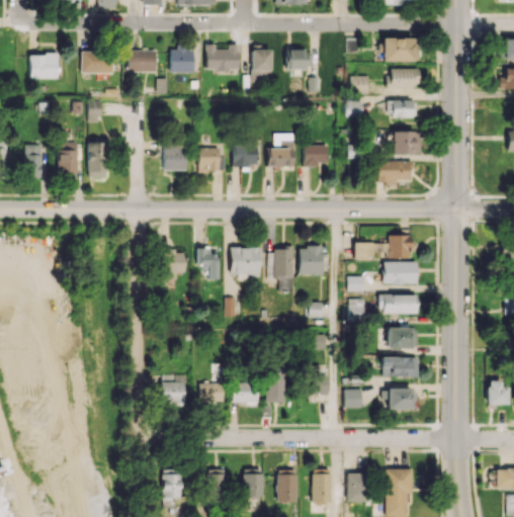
[(98,0),(98,8),(117,9),(117,0),(98,0)]
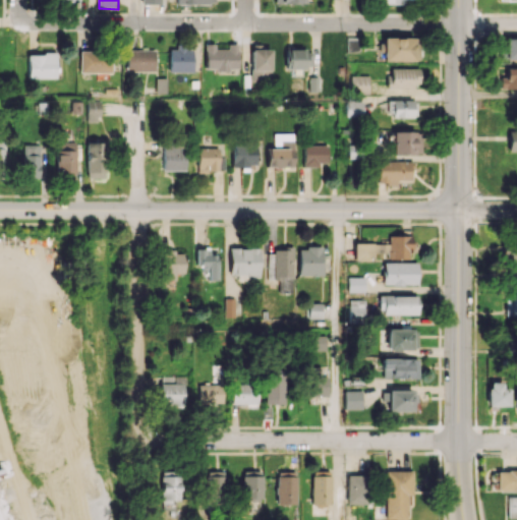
[(363,53),(363,38),(351,38),(350,53),(363,53)]
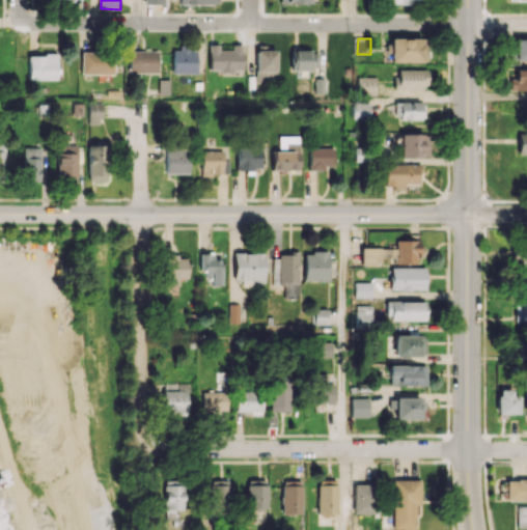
[(393,62),(426,63),(426,53),(425,53),(426,39),(394,38),(393,62)]
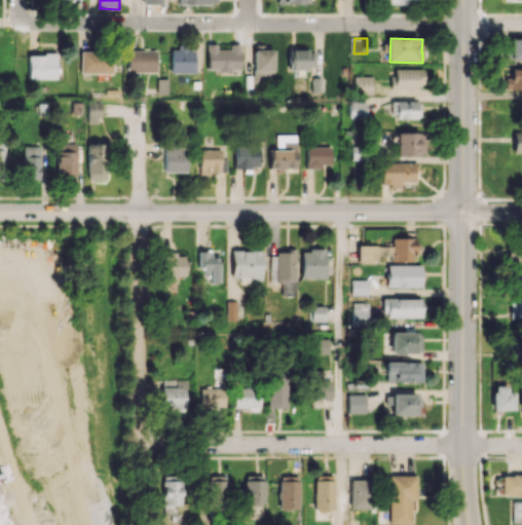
[(521,39),(514,39),(513,47),(508,47),(508,60),(521,60),(521,39)]
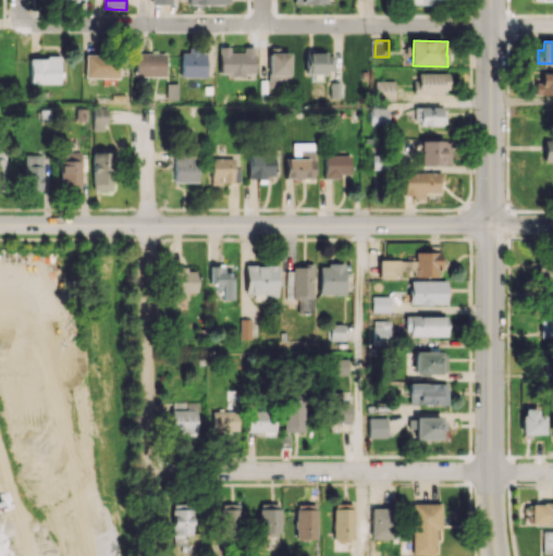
[(223,76),(258,75),(258,48),(247,48),(247,53),(233,53),(233,48),(222,48),(223,76)]
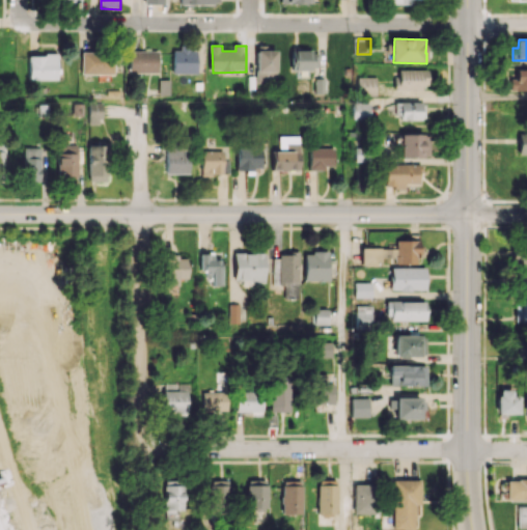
[(199,75),(199,49),(176,49),(175,75),(199,75)]
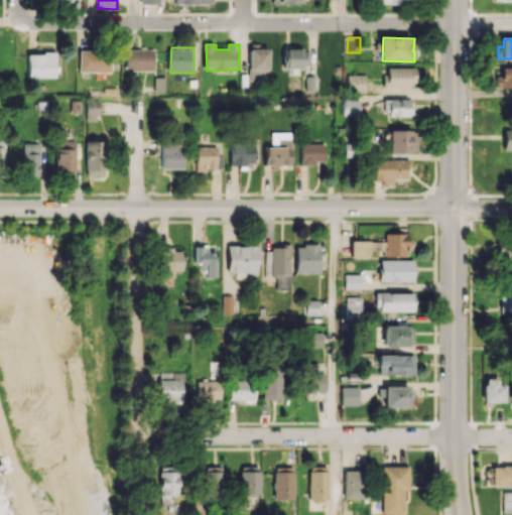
[(271,49),(251,49),(252,81),(272,81),(271,49)]
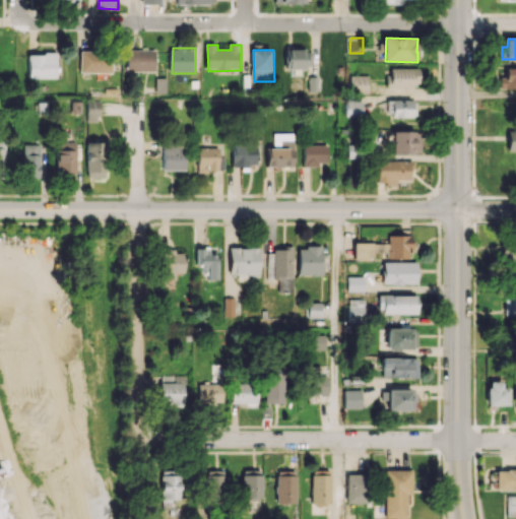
[(292,69),(315,68),(315,50),(291,51),(292,69)]
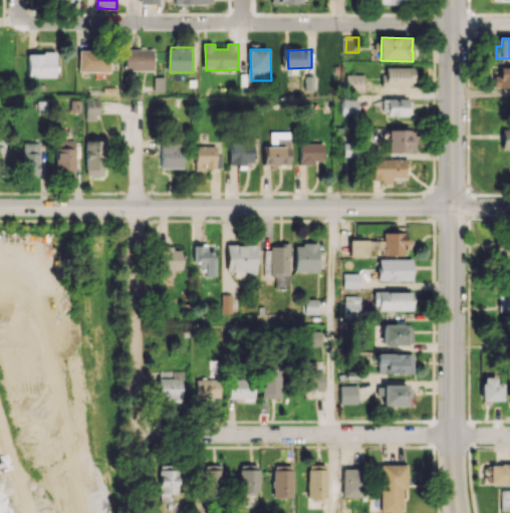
[(156,50),(128,50),(128,71),(156,71),(156,50)]
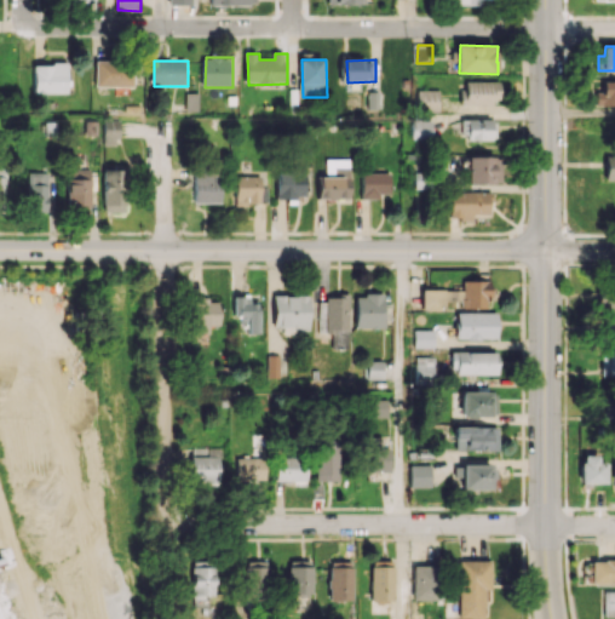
[(98,89),(126,90),(127,62),(98,62),(98,89)]
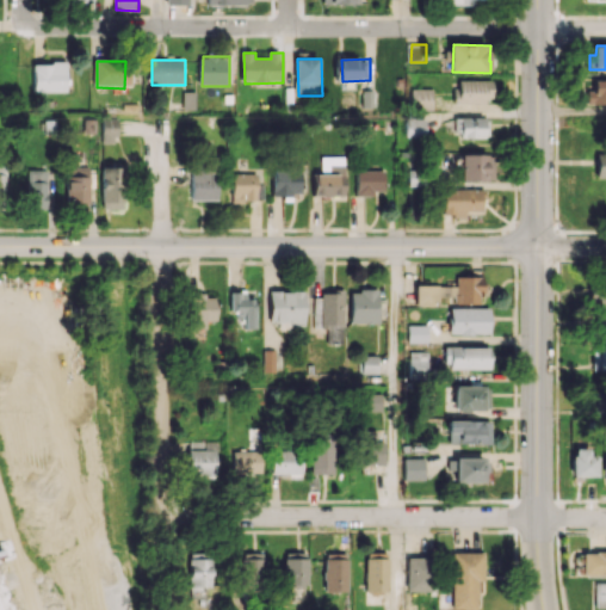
[(69,92),(69,63),(36,65),(36,93),(69,92)]
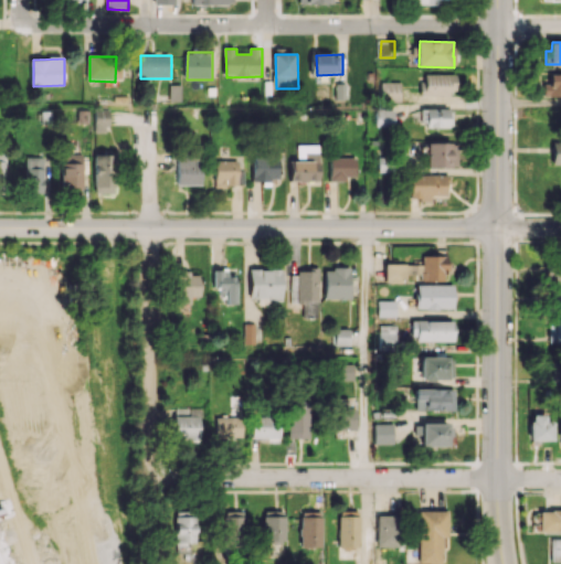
[(560,75),(552,75),(552,85),(543,85),(543,97),(560,97),(560,75)]
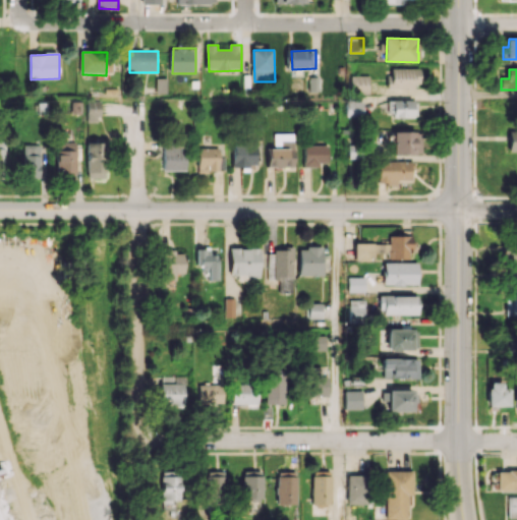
[(371,95),(372,77),(355,77),(354,94),(371,95)]
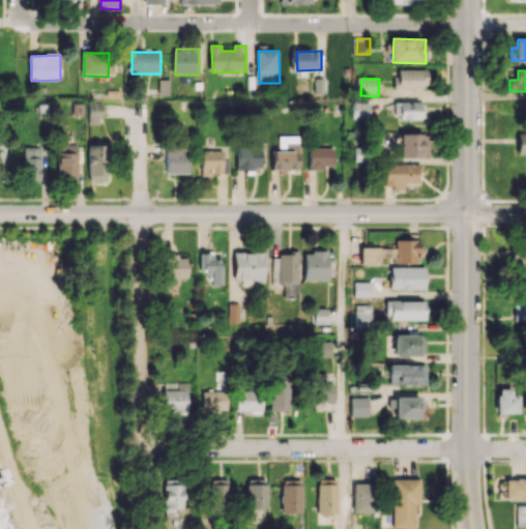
[(427,118),(426,103),(397,104),(398,119),(427,118)]
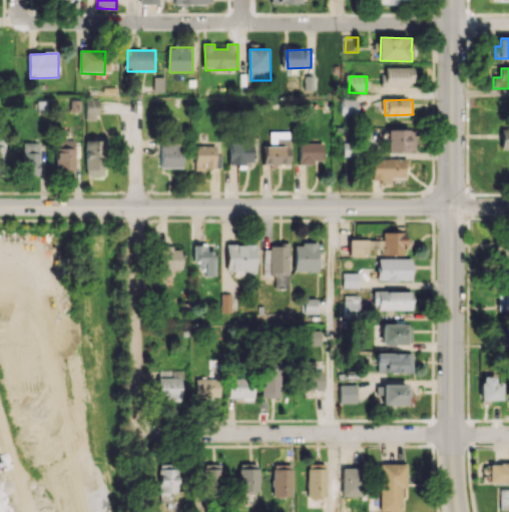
[(101,100),(88,100),(88,120),(101,120),(101,100)]
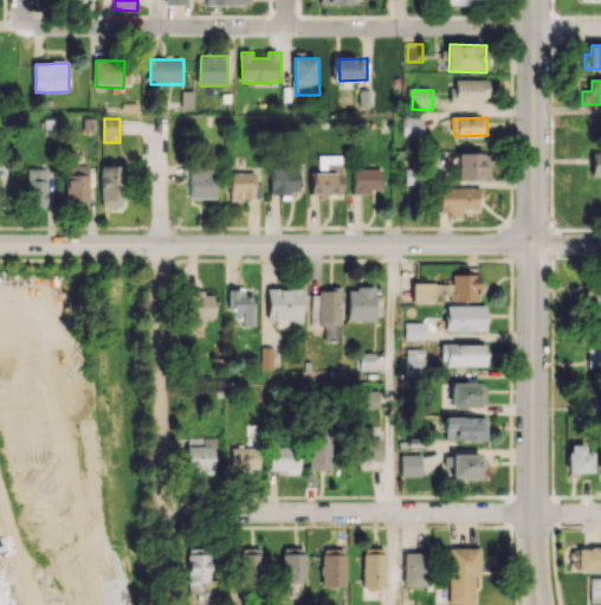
[(406,134),(425,135),(425,120),(406,118),(406,134)]
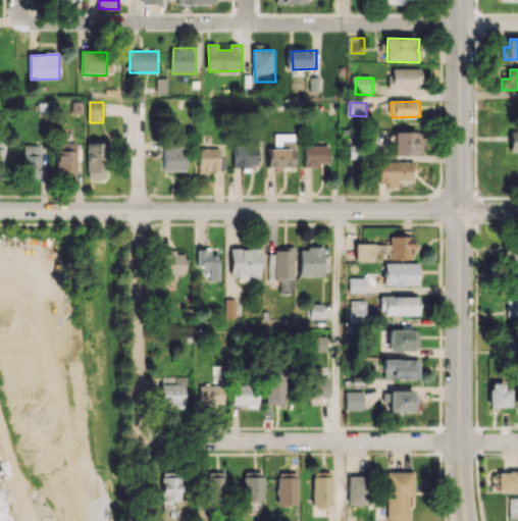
[(424,155),(425,133),(396,133),(396,155),(424,155)]
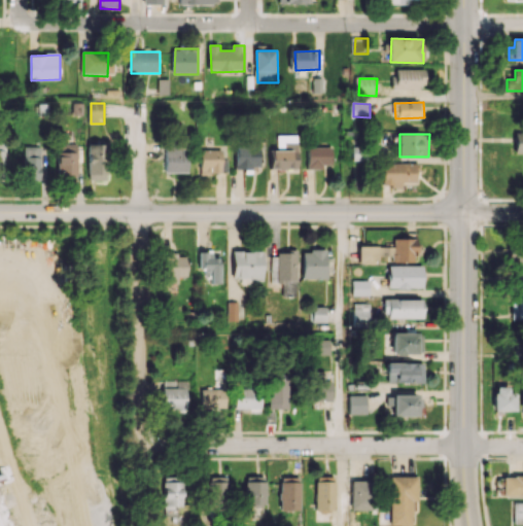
[(273,151),(273,169),(301,169),(301,136),(279,136),(280,150),(273,151)]
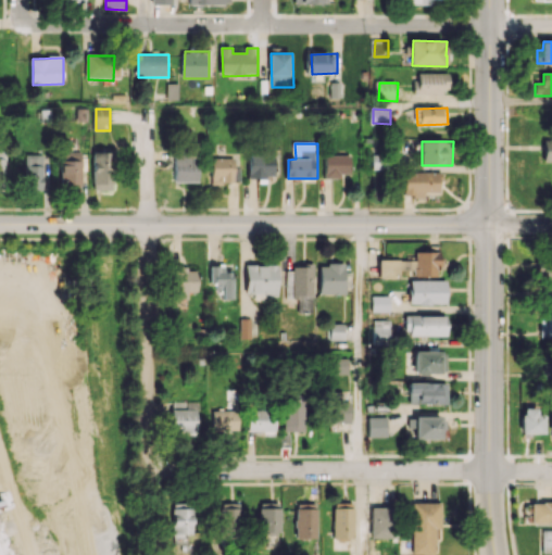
[(251,179),(278,178),(277,150),(250,151),(251,179)]
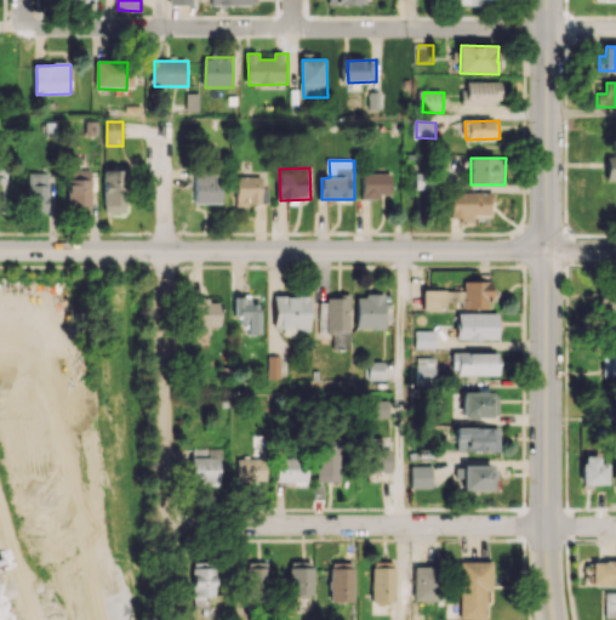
[(12,170),(0,169),(0,212),(10,214),(12,170)]
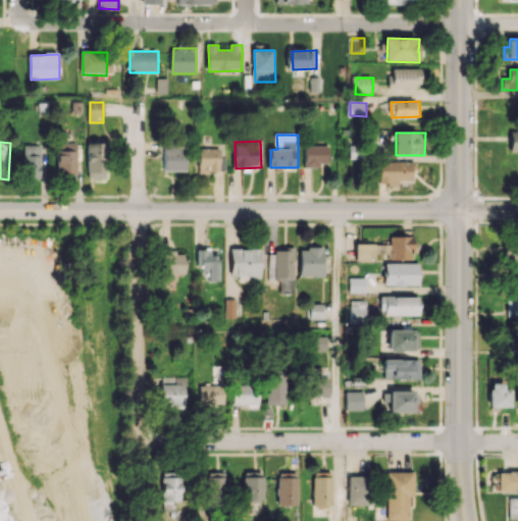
[(79,143),(59,143),(59,178),(79,178),(79,143)]
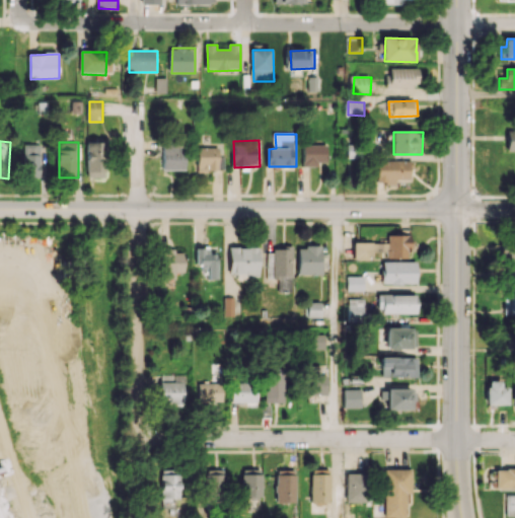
[(107,143),(89,142),(88,177),(106,177),(107,143)]
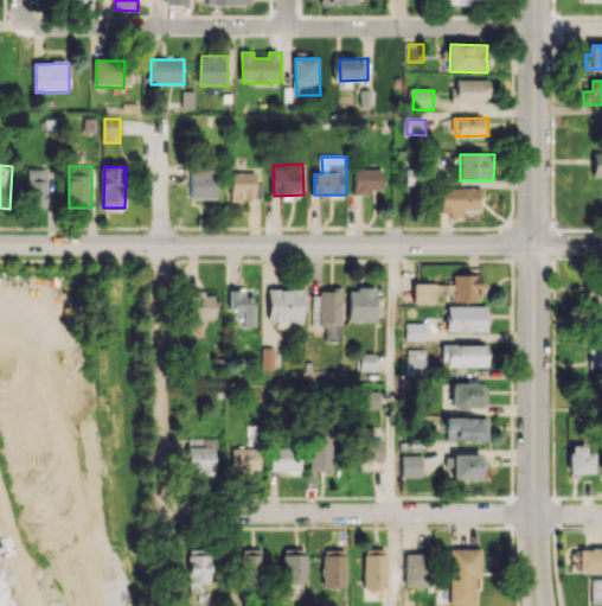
[(192,199),(218,201),(219,167),(193,166),(192,199)]
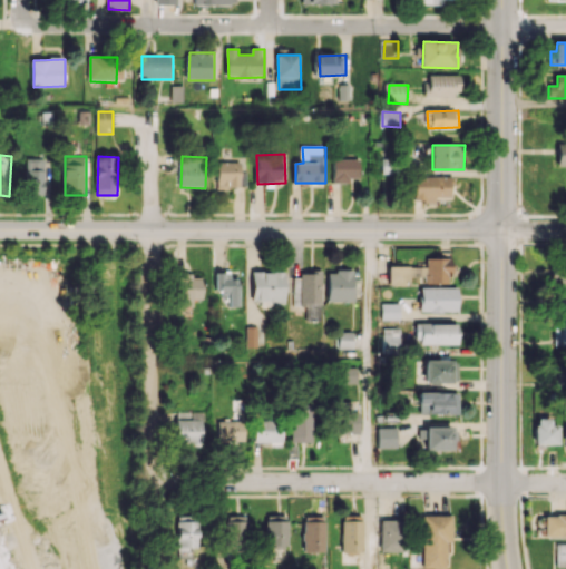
[(47,196),(48,159),(29,159),(28,195),(47,196)]
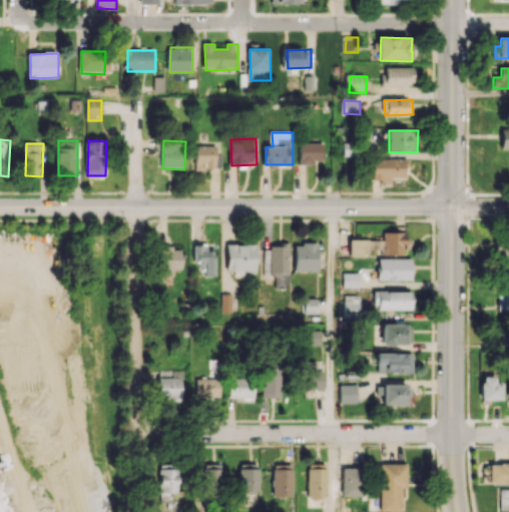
[(302,163),(325,164),(326,144),(302,143),(302,163)]
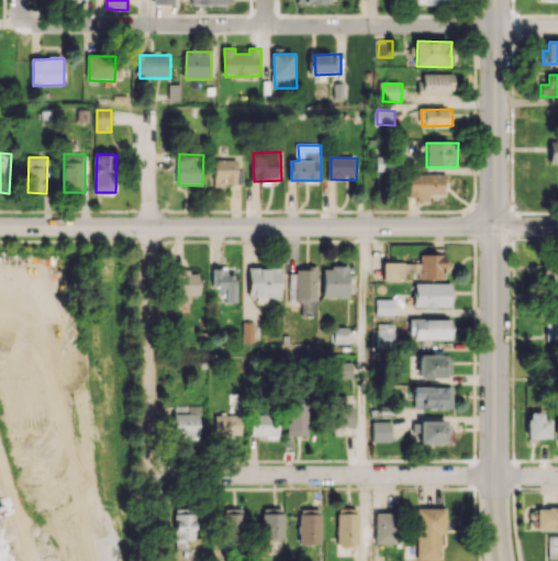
[(238,160),(215,160),(215,186),(246,186),(246,170),(238,170),(238,160)]
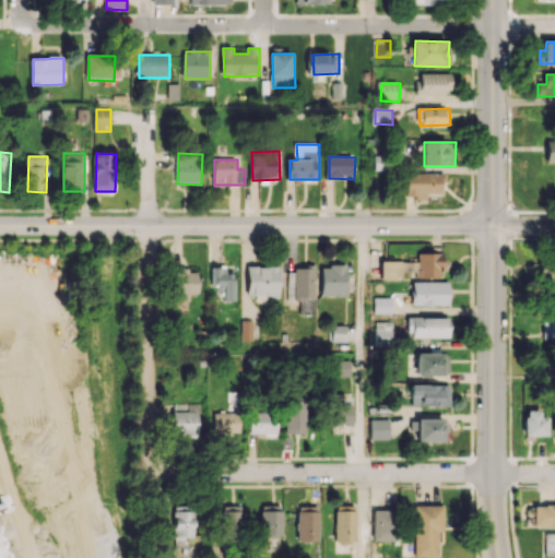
[(446,175),(409,174),(408,197),(446,198),(446,175)]
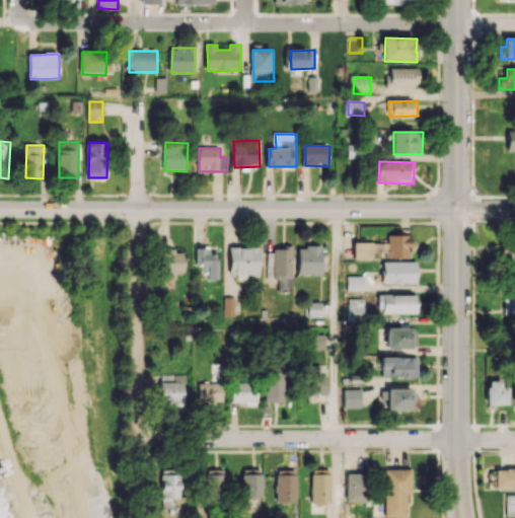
[(356,260),(376,260),(376,252),(388,252),(387,259),(412,259),(413,236),(390,235),(389,243),(356,243),(356,260)]
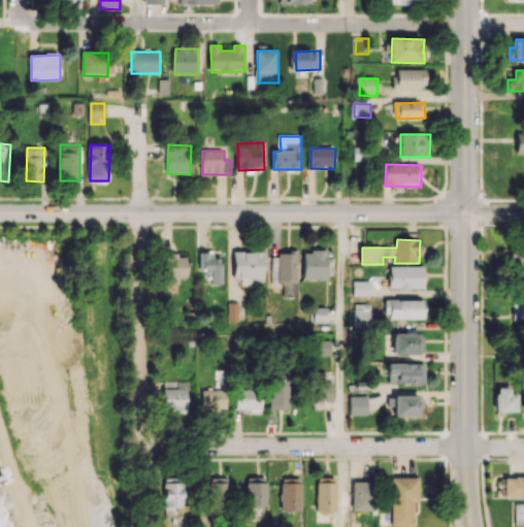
[(523,245),(511,245),(511,265),(523,265),(523,245)]
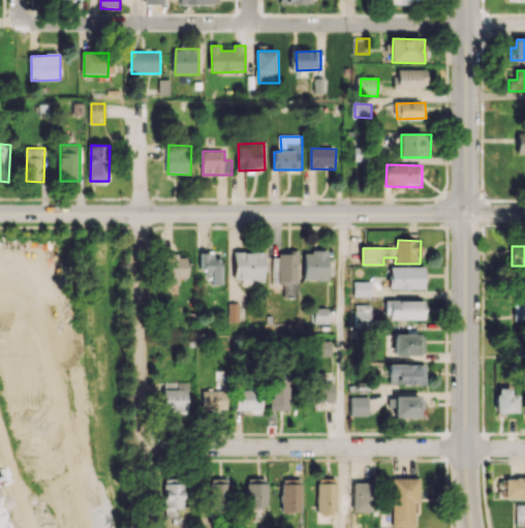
[(275,284),(287,285),(286,299),(301,299),(302,251),(282,251),(282,258),(276,257),(275,284)]
